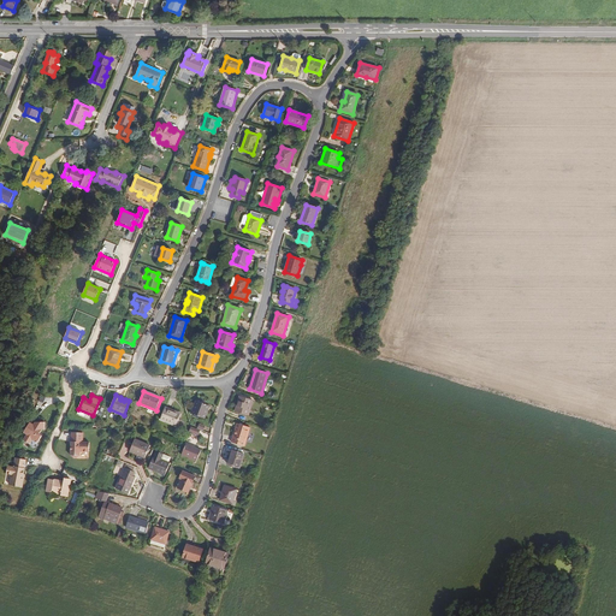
[(241,396),(236,412),(248,415),(253,400),(241,396)]
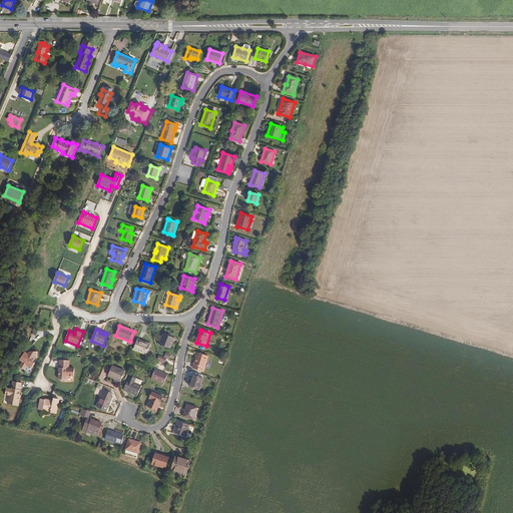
[(163,334),(159,345),(170,349),(174,338),(163,334)]
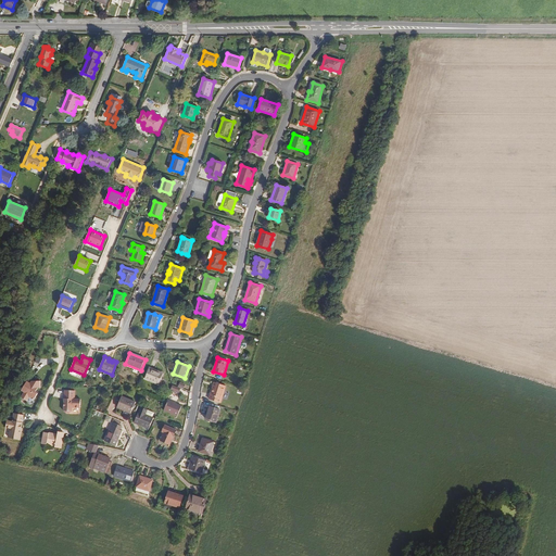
[(163,374),(149,368),(144,379),(159,384),(163,374)]
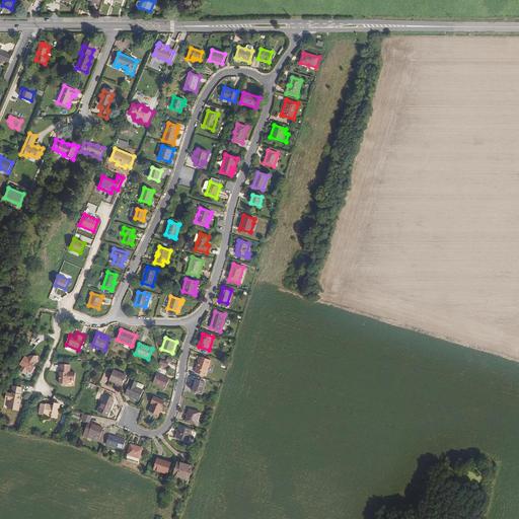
[(28,358),(20,357),(20,364),(22,366),(19,371),(25,374),(28,375),(31,373),(35,368),(32,366),(34,363),(38,363),(38,356),(29,356),(28,358)]
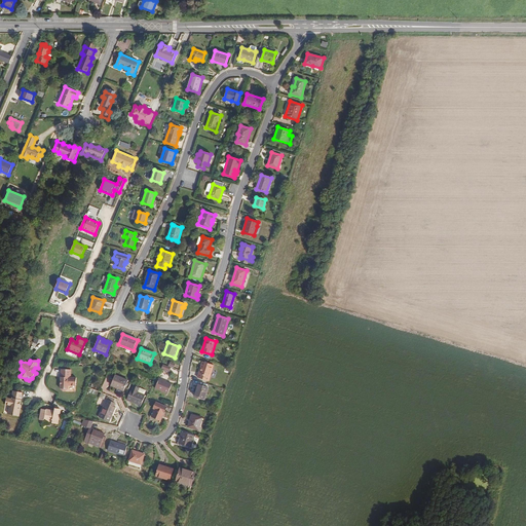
[(209,381),(214,365),(203,362),(201,370),(200,370),(198,374),(199,374),(198,378),(209,381)]
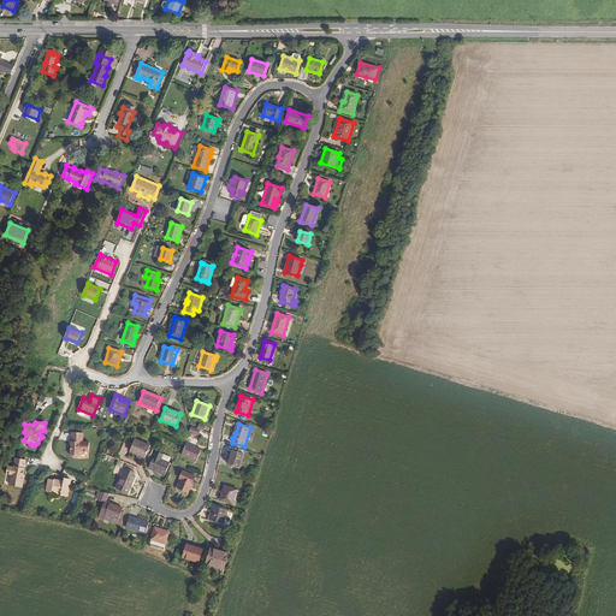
[(83,433),(72,432),(71,440),(72,440),(72,444),(71,444),(71,456),(72,456),(73,457),(77,457),(78,456),(80,456),(80,451),(89,451),(89,443),(83,442),(83,433)]
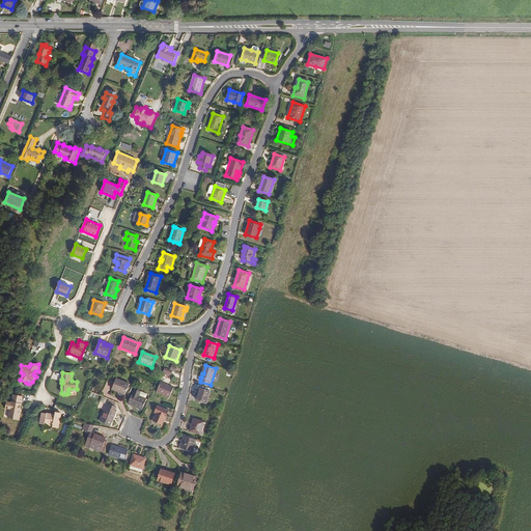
[(113,385),(112,389),(126,394),(130,384),(116,379),(115,382),(113,385)]
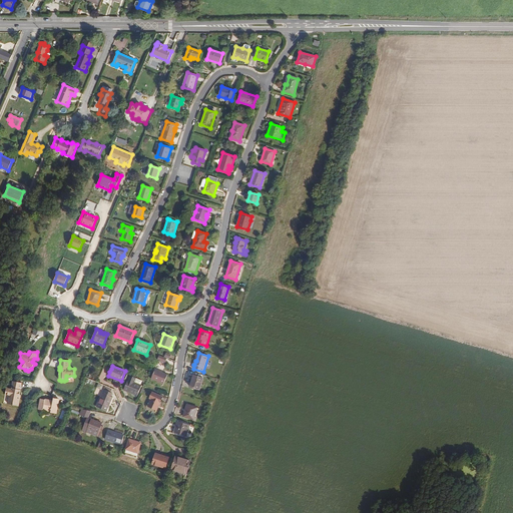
[(167,375),(155,370),(151,379),(163,384),(167,375)]
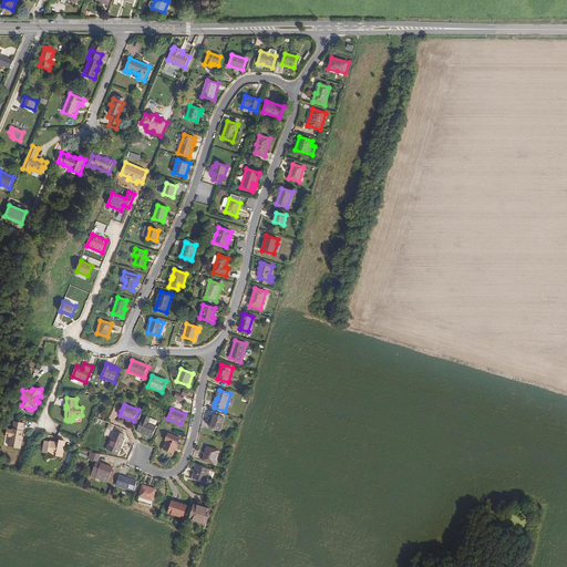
[(144,415),(136,431),(152,437),(156,426),(155,425),(146,422),(145,422),(147,416),(148,418),(150,415),(151,415),(152,413),(148,412),(147,414),(145,413),(144,415)]
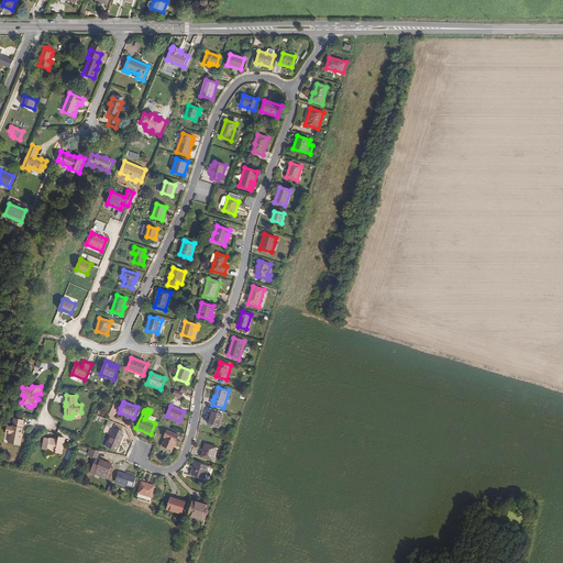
[(223,415),(212,411),(208,424),(219,428),(223,415)]
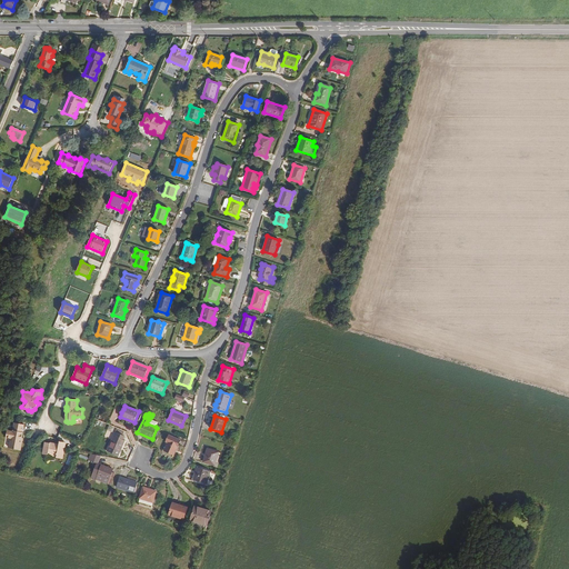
[(10,448),(20,450),(22,442),(21,442),(22,438),(23,432),(22,432),(25,425),(15,422),(13,431),(8,430),(6,438),(11,439),(10,448)]
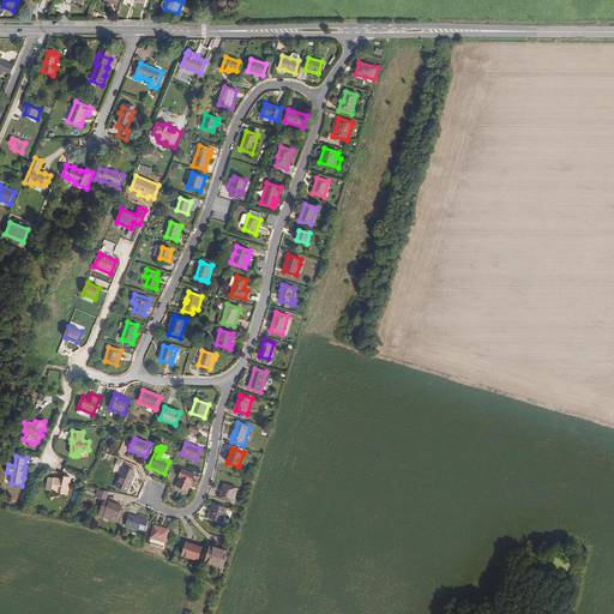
[(125,467),(115,487),(127,492),(131,485),(130,485),(131,481),(132,482),(134,475),(133,475),(134,470),(131,469),(131,468),(126,465),(125,467)]
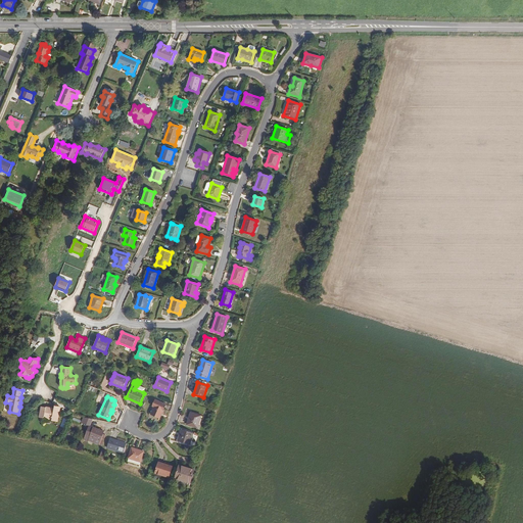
[(165,405),(155,400),(152,406),(154,407),(151,415),(159,419),(165,405)]
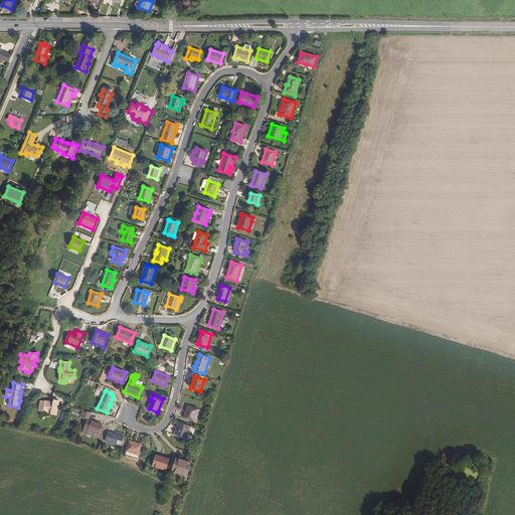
[(56,414),(57,407),(52,406),(53,402),(40,400),(38,410),(42,411),(43,409),(50,413),(56,414)]
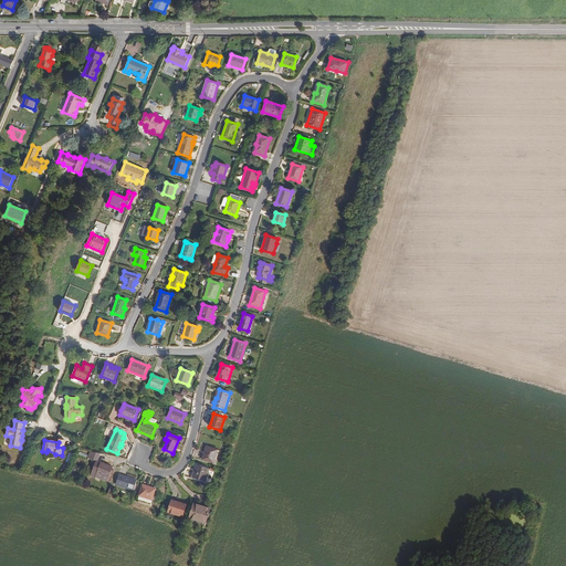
[(218,450),(207,447),(202,460),(213,463),(218,450)]
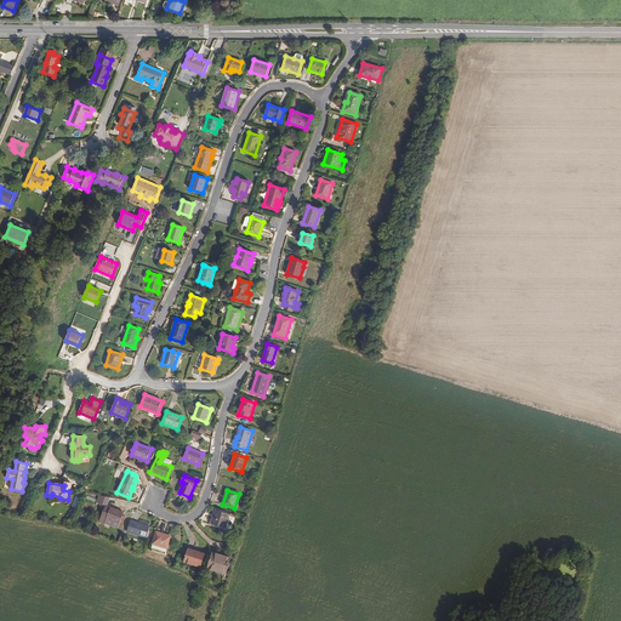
[(100,495),(97,501),(103,503),(101,508),(104,510),(102,517),(107,518),(107,519),(119,524),(123,516),(124,512),(110,507),(110,508),(106,506),(109,497),(100,495)]
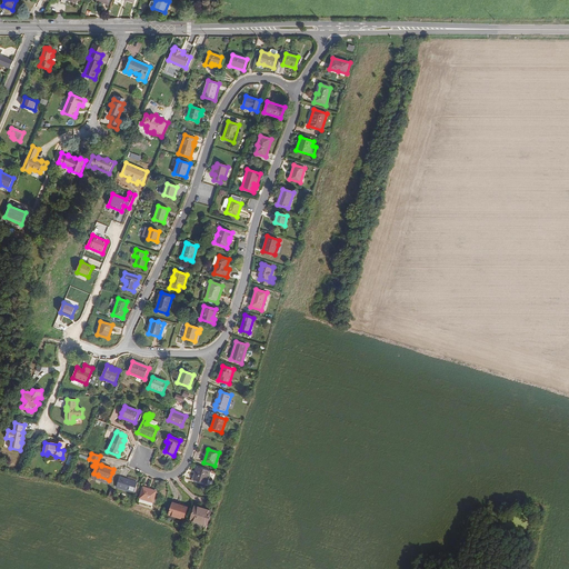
[(210,471),(197,467),(193,480),(207,483),(210,471)]
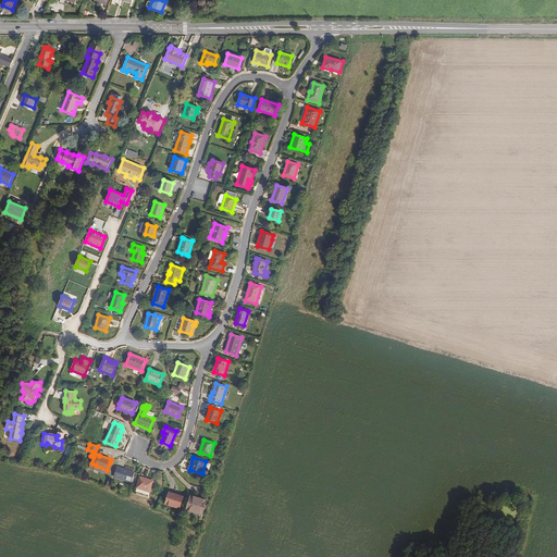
[(96,465),(91,463),(90,466),(95,468),(95,469),(109,474),(113,463),(110,462),(107,470),(96,466),(96,465)]
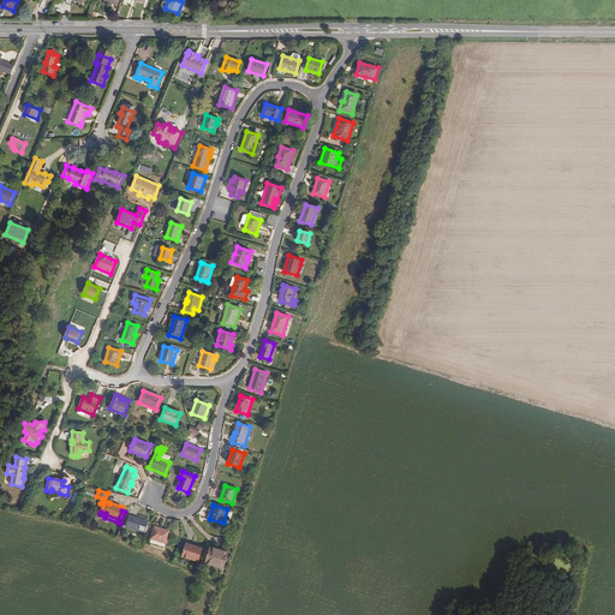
[(149,521),(129,515),(126,526),(145,532),(149,521)]
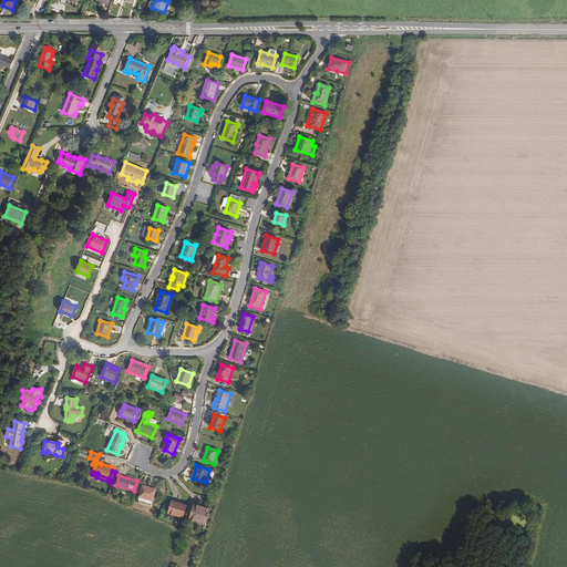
[(156,490),(143,485),(140,496),(140,497),(152,501),(153,501),(154,496),(156,490)]
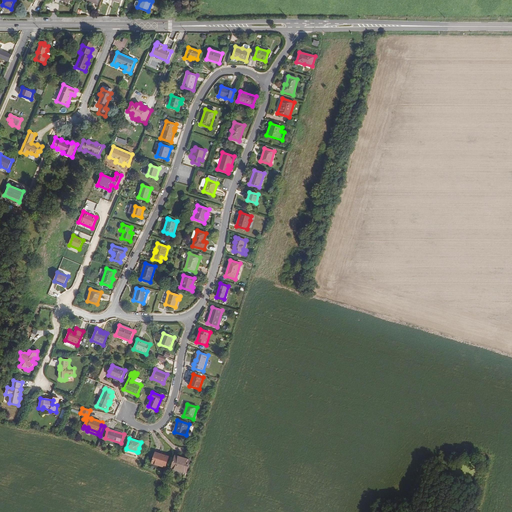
[(166,456),(155,452),(152,463),(163,466),(166,456)]
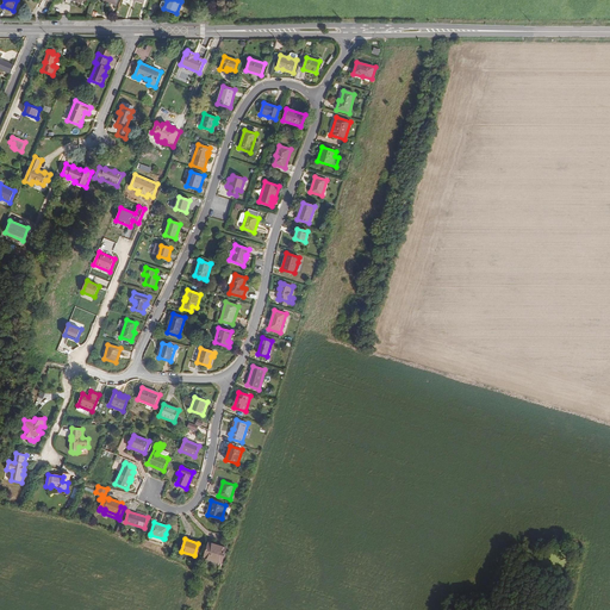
[(226,548),(209,543),(204,558),(210,559),(222,564),(226,548)]
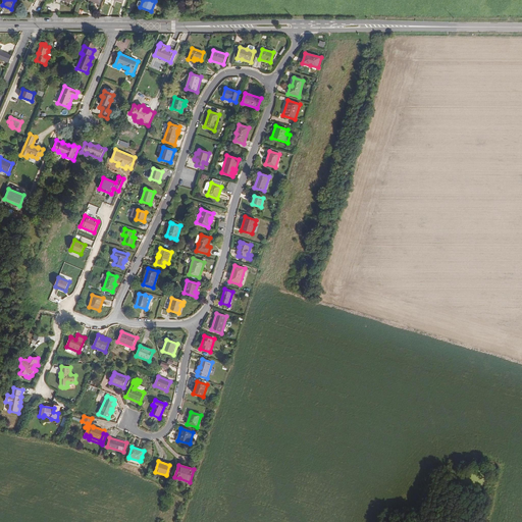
All buildings are outlined.
